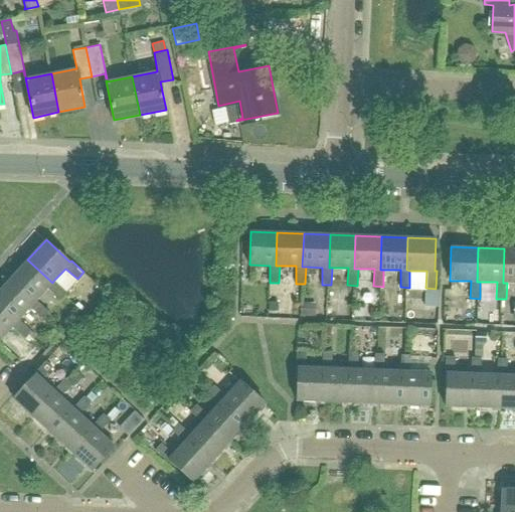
[(514,248),(504,248),(503,283),(507,283),(514,283),(514,248)]
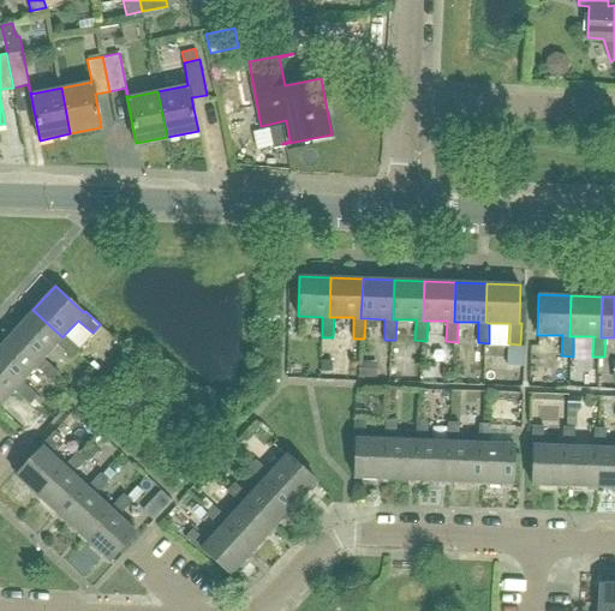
[(81,348),(65,334),(63,337),(33,310),(12,333),(41,360),(45,357),(58,342),(72,357),(81,348)]
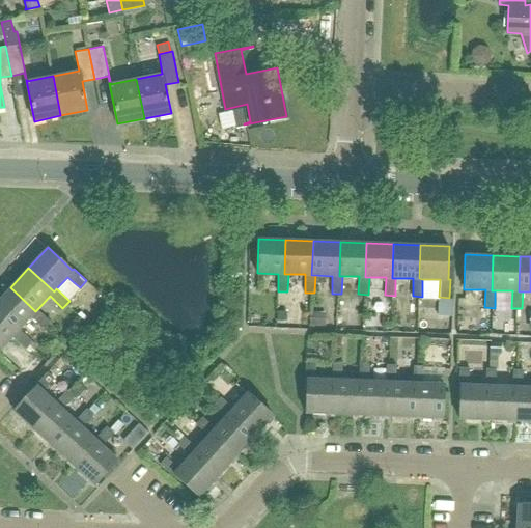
[(51,321),(38,308),(35,311),(10,287),(0,299),(0,314),(18,331),(20,329),(31,316),(44,328),(51,321)]
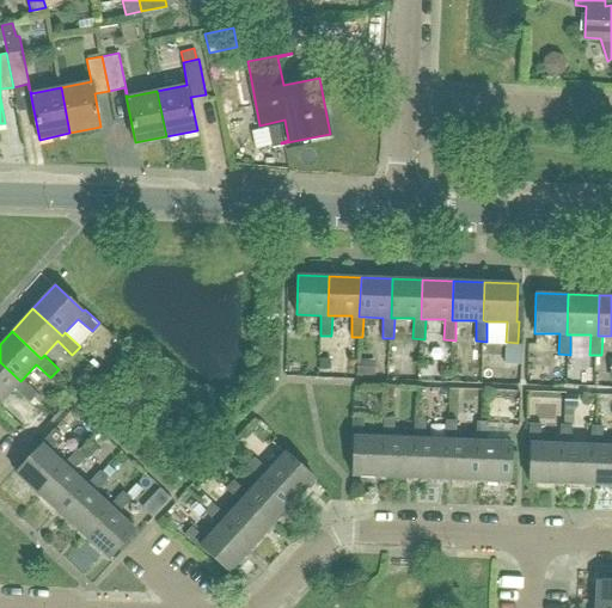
[(520,372),(520,343),(499,343),(497,372),(520,372)]
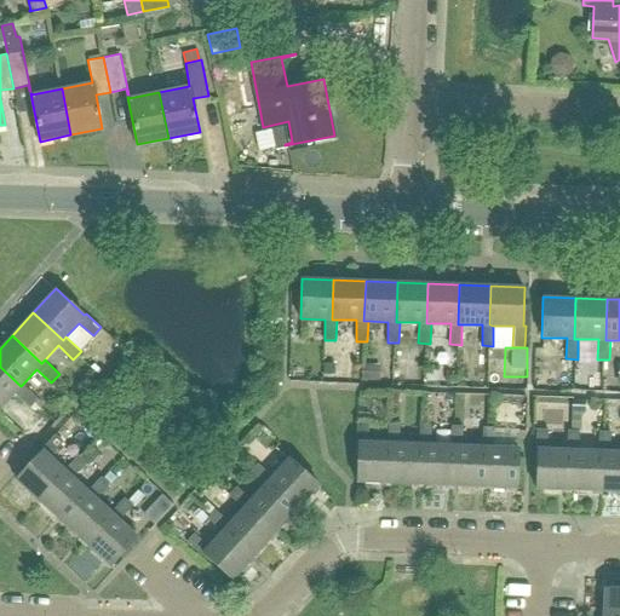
[(346,373),(346,355),(332,353),(332,373),(346,373)]
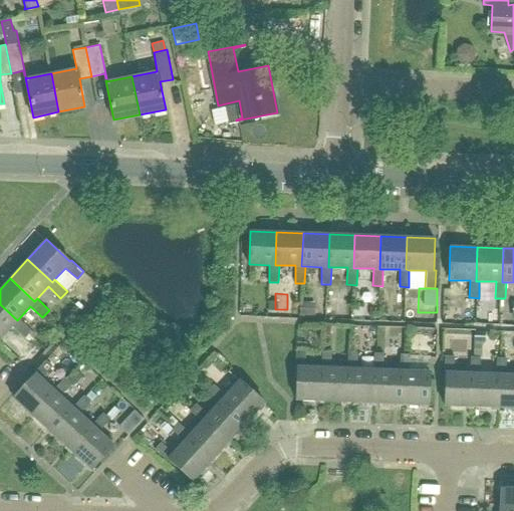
[(31,329),(19,318),(17,320),(0,304),(0,338),(13,325),(25,336),(31,329)]
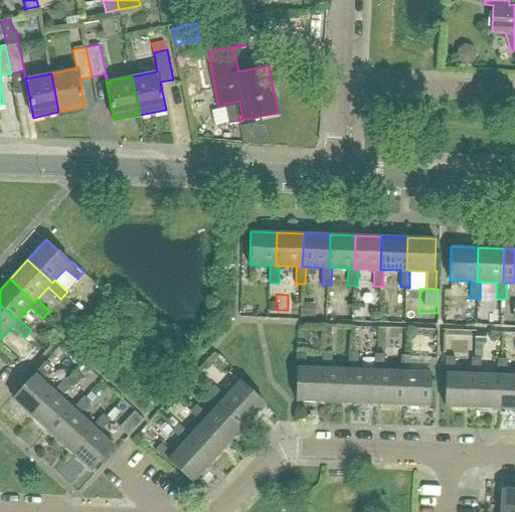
[(298,368),(297,400),(324,401),(325,367),(322,367),(306,367),(307,341),(297,341),(296,368),(298,368)]
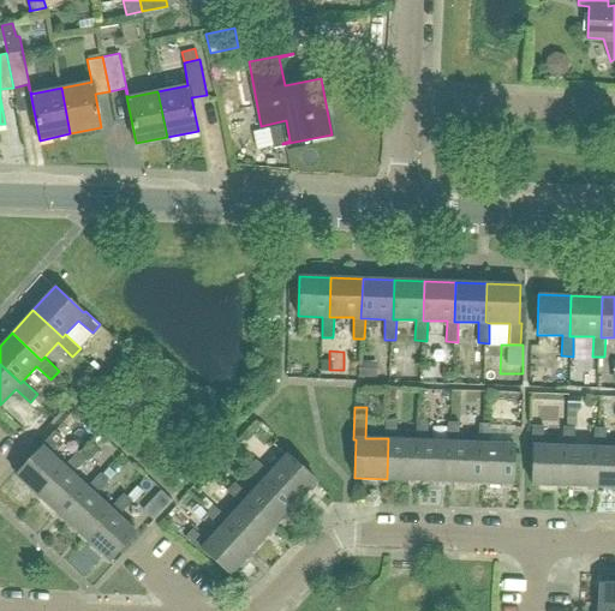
[(35,439),(53,419),(42,409),(24,430),(35,439)]
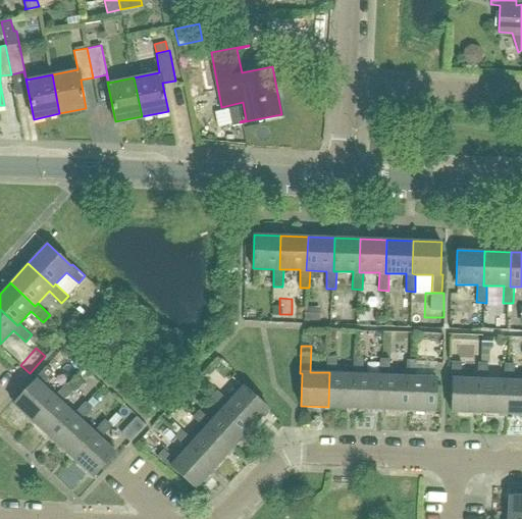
[(356,373),(353,373),(336,373),(336,356),(327,356),(326,372),(329,372),(328,407),(355,408),(356,373)]
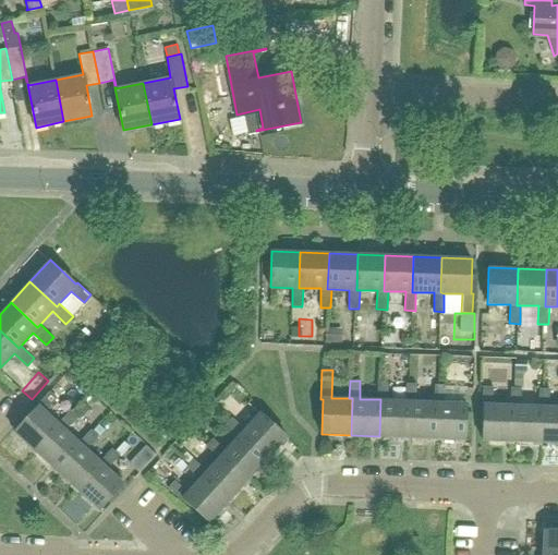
[(379,436),(408,437),(409,400),(405,400),(388,400),(388,382),(378,382),(377,399),(380,399),(379,436)]
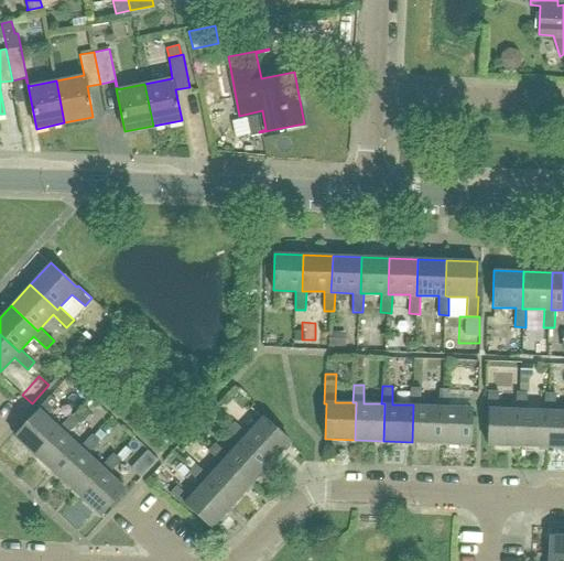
[(442,407),(438,406),(421,406),(421,387),(410,387),(410,405),(413,405),(412,442),(441,443),(442,407)]
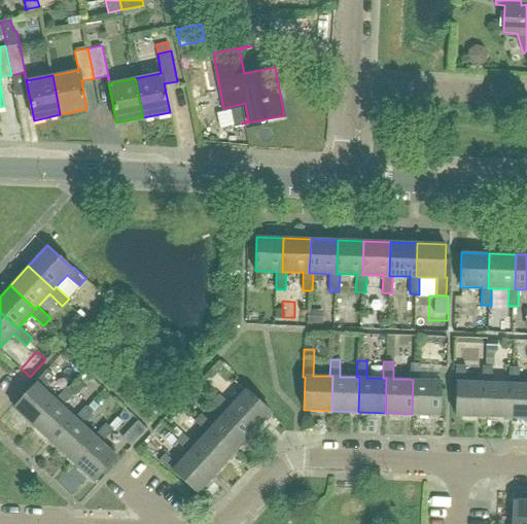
[(413,380),(412,414),(440,415),(441,381),(420,380),(420,362),(410,362),(410,379),(413,380)]
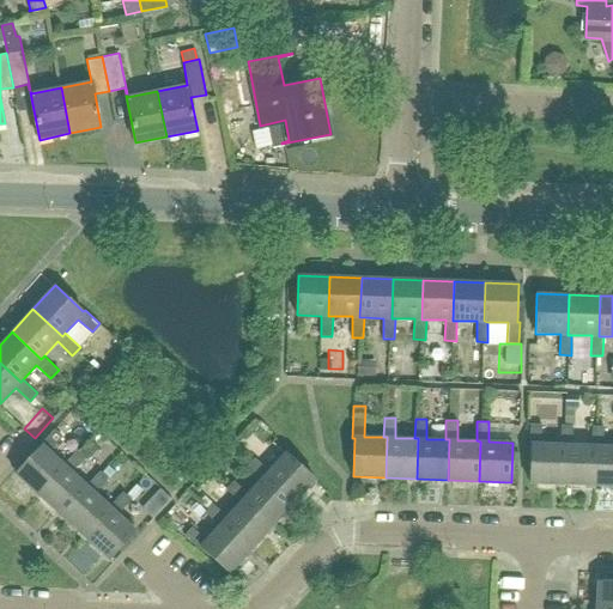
[(530,483),(563,485),(564,444),(560,444),(541,444),(542,424),(530,422),(529,444),(532,444),(530,483)]
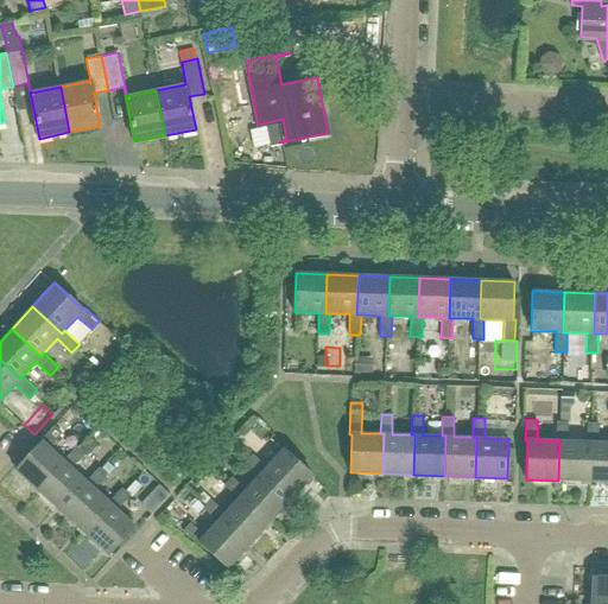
[(558,481),(589,482),(590,442),(587,442),(568,440),(568,421),(557,420),(556,440),(559,440),(558,481)]
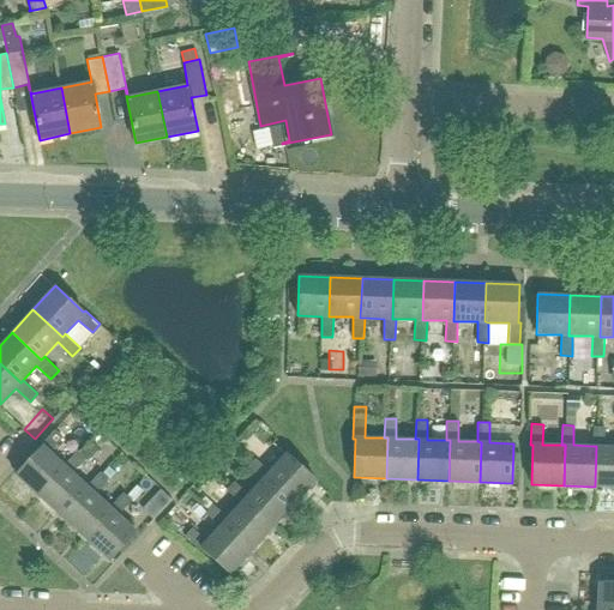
[(613,446),(605,446),(605,427),(593,426),(593,446),(596,446),(595,487),(613,487),(613,446)]
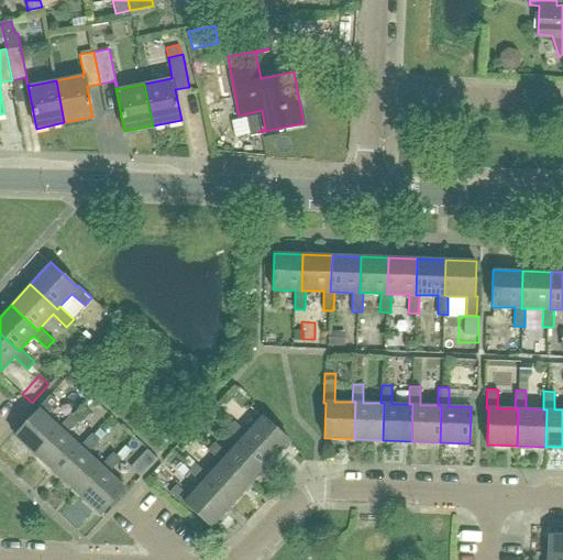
[(61,428),(58,426),(45,414),(57,399),(50,393),(36,407),(37,408),(14,435),(36,454),(61,428)]
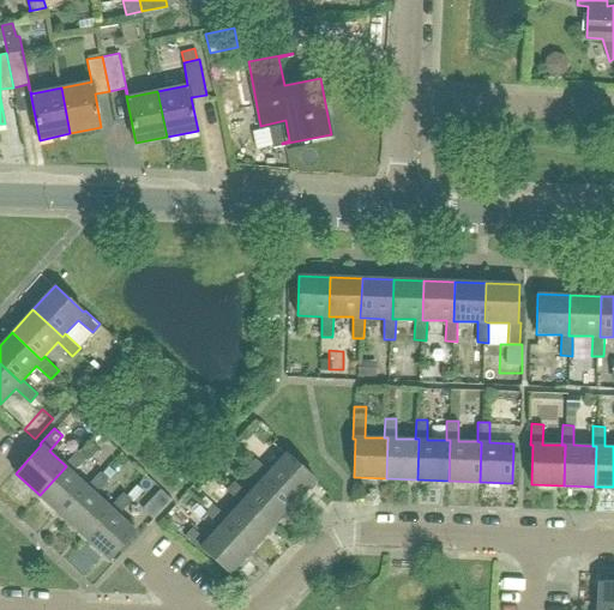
[(66,466),(40,495),(62,517),(89,487),(86,484),(72,471),(85,457),(89,459),(98,448),(88,439),(64,464),(66,466)]
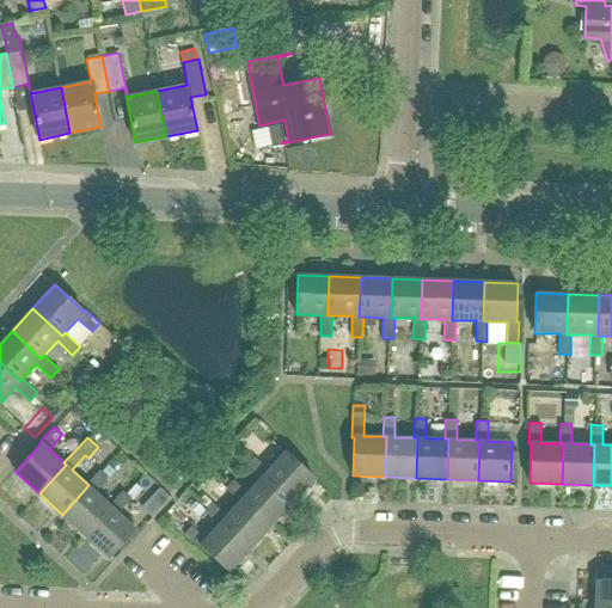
[(294,502),(316,478),(286,450),(269,470),(254,455),(246,464),(261,477),(263,474),(294,502)]
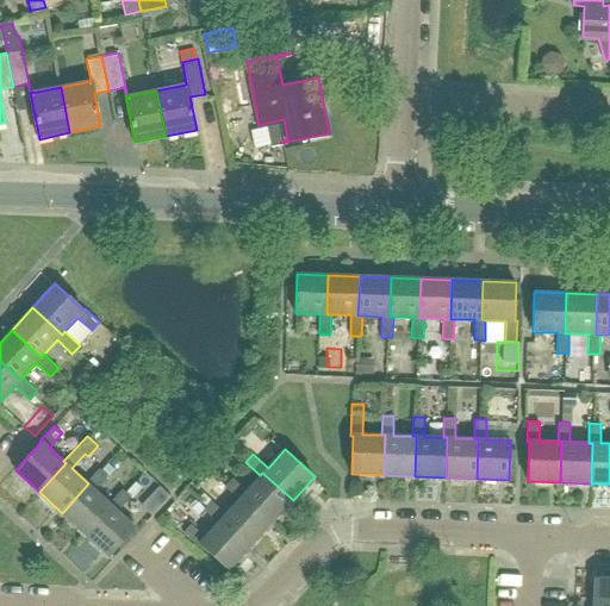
[(112,505),(110,503),(94,489),(107,474),(99,467),(86,481),(88,483),(62,513),(85,533),(112,505)]
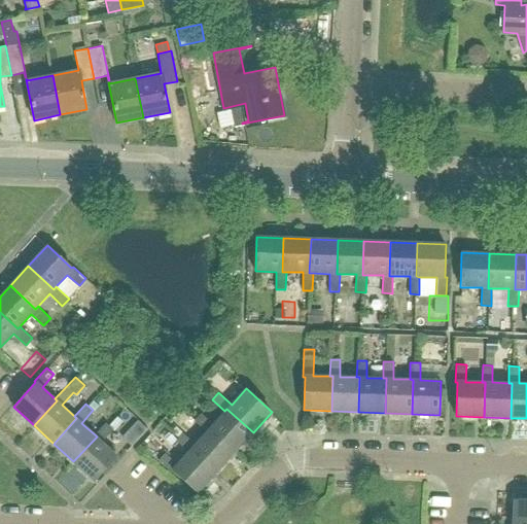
[(226,409),(224,411),(213,424),(201,412),(194,419),(207,431),(209,428),(235,452),(253,432),(226,409)]
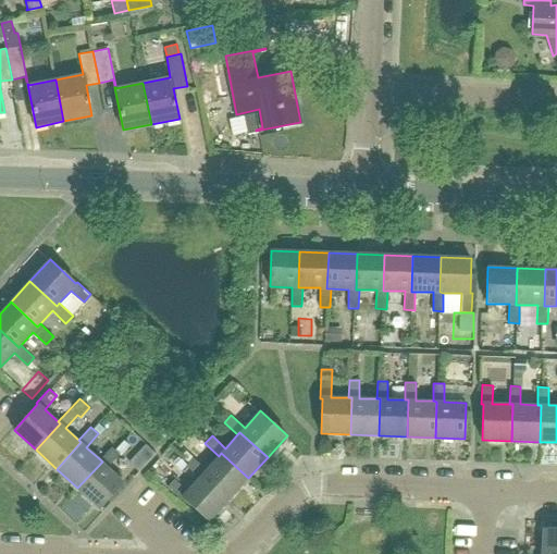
[(112,446),(100,459),(102,462),(77,488),(100,508),(124,481),(108,466),(120,453),(112,446)]
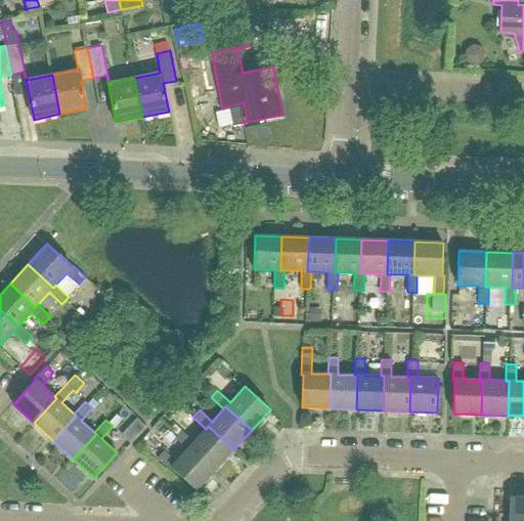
[(208,426),(206,429),(194,441),(181,429),(175,436),(187,448),(190,445),(216,469),(233,449),(208,426)]
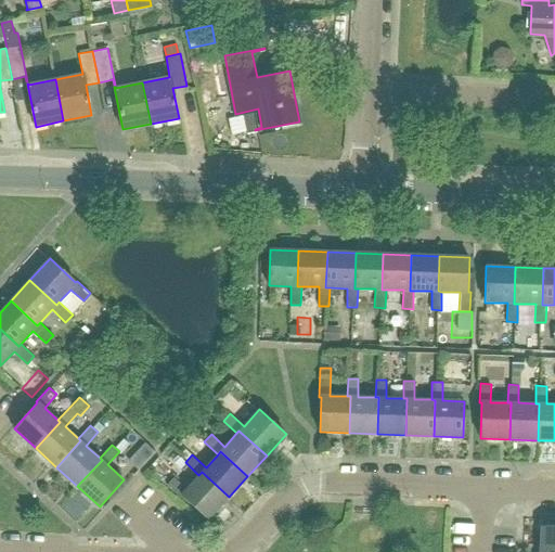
[(202,472),(198,475),(186,488),(173,476),(166,484),(181,497),(182,496),(208,520),(229,497),(202,472)]
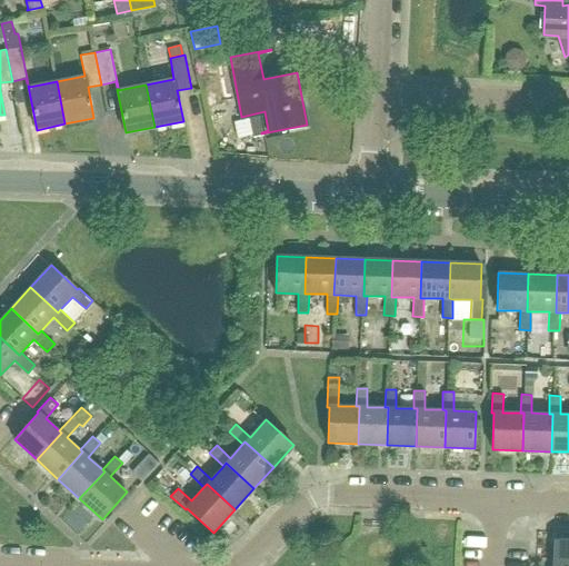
[(568,565),(568,539),(553,539),(552,565),(568,565)]
